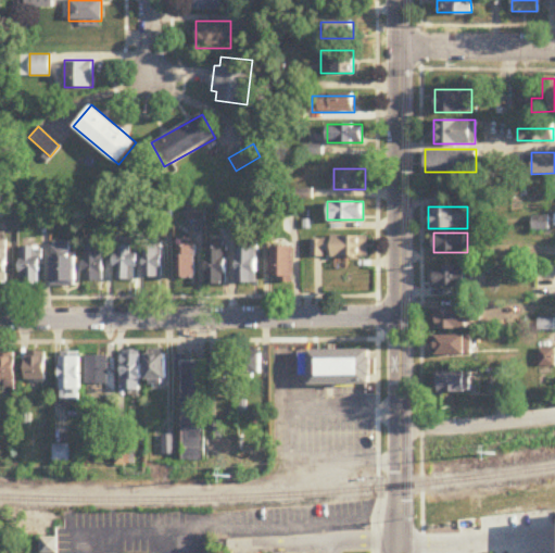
[(312,256),(368,256),(368,236),(312,236),(312,256)]
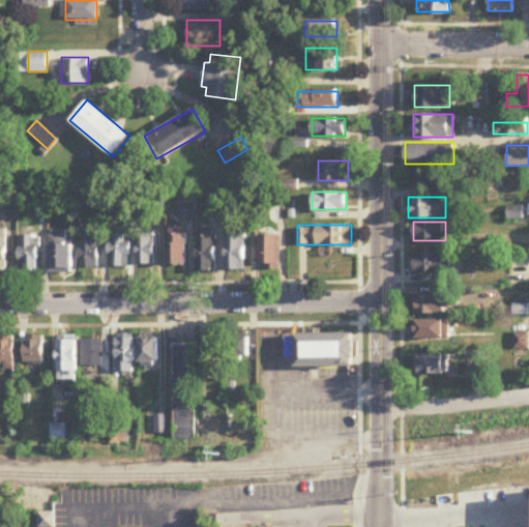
[(70,232),(59,232),(59,238),(50,238),(50,272),(70,272),(70,232)]
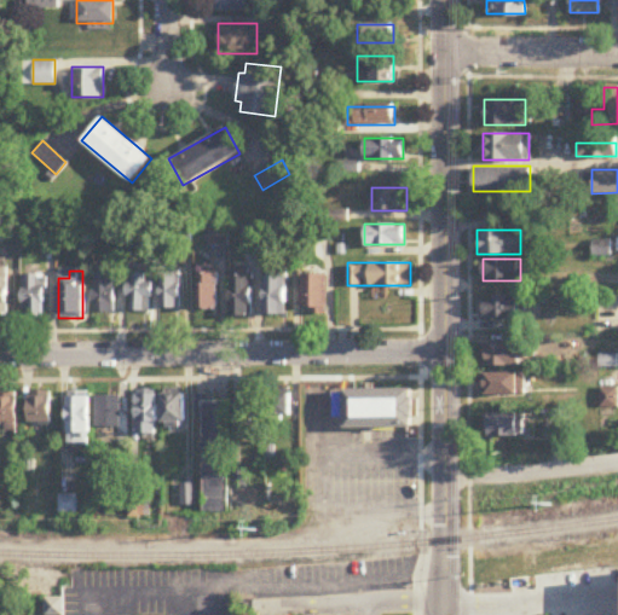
[(160,307),(179,307),(179,271),(160,271),(160,307)]
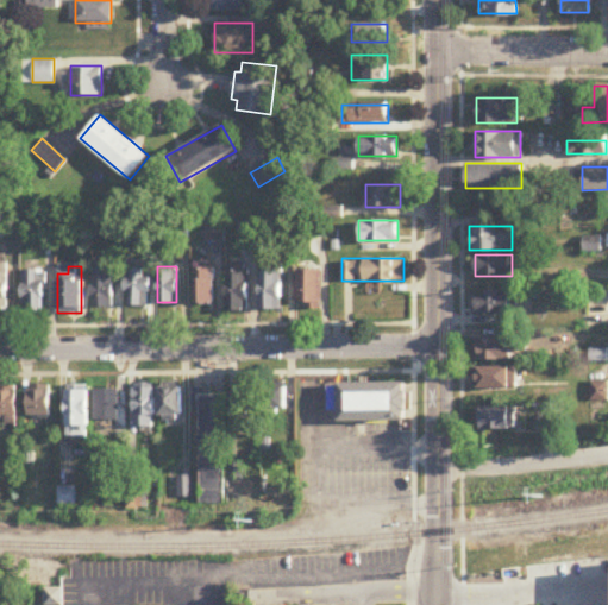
[(213,266),(195,266),(195,302),(213,302),(213,266)]
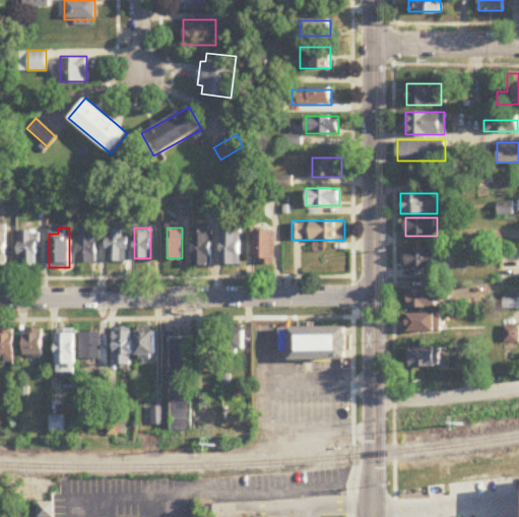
[(107,229),(107,260),(125,260),(125,229),(107,229)]
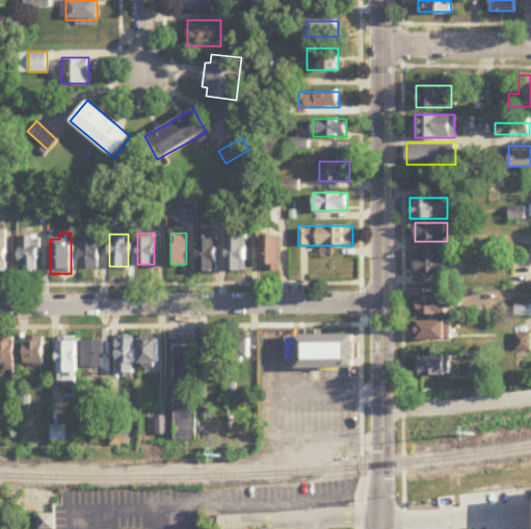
[(19,270),(38,270),(38,235),(19,235),(19,270)]
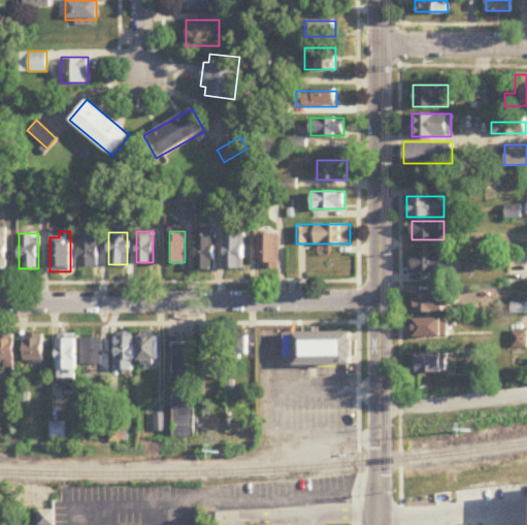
[(97,233),(80,233),(80,266),(97,266),(97,233)]
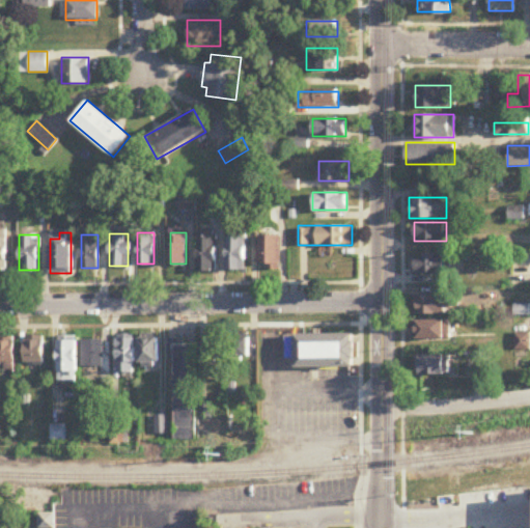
[(215,234),(198,234),(198,270),(215,270),(215,234)]
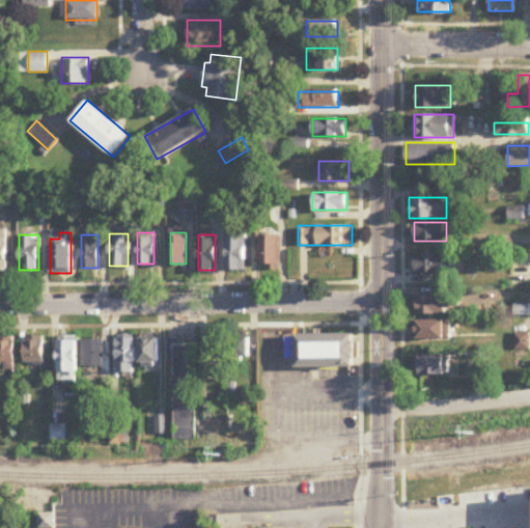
[(279,234),(258,234),(258,269),(279,269),(279,234)]
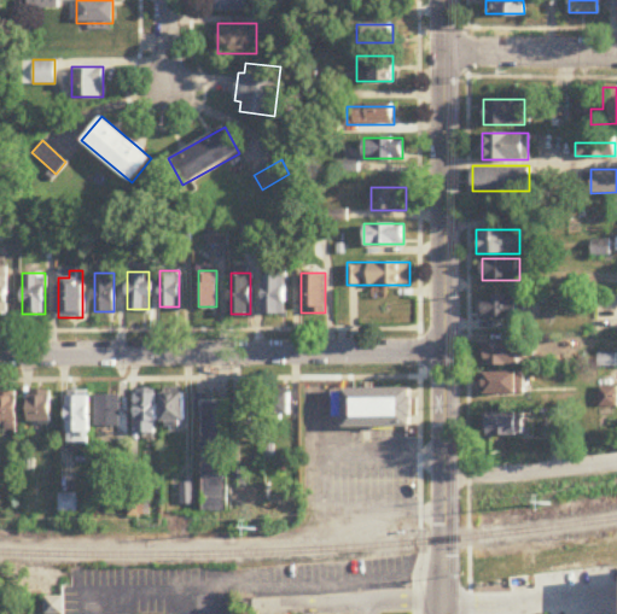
[(286,274),(263,274),(263,314),(286,314),(286,274)]
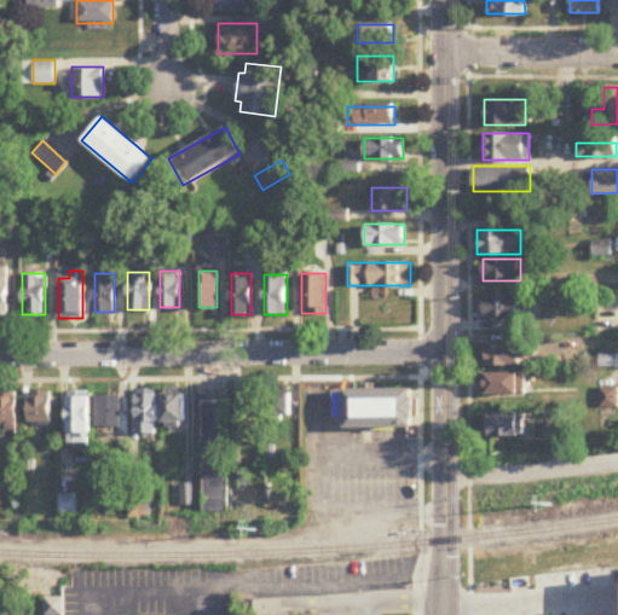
[(480,295),(480,319),(523,319),(523,295),(480,295)]
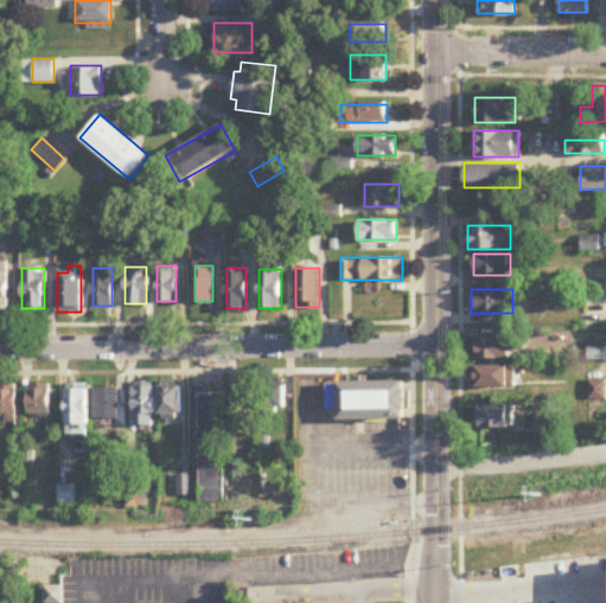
[(472,359),(511,359),(511,334),(472,334),(472,359)]
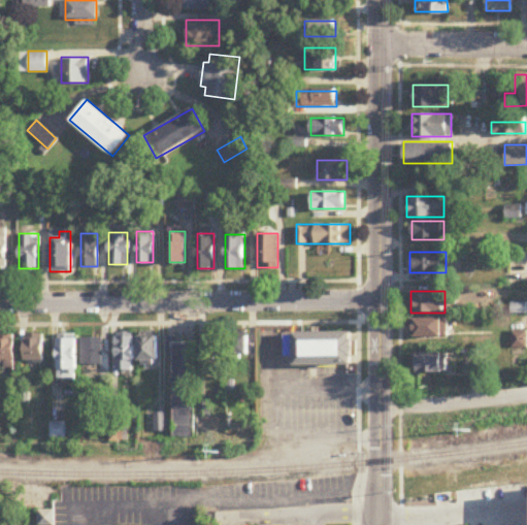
[(447,336),(447,317),(413,317),(413,336),(447,336)]
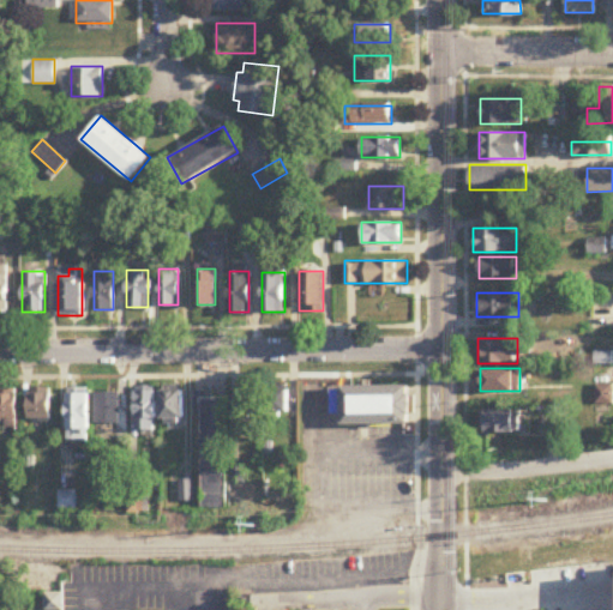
[(341,385),(341,424),(408,424),(408,385),(341,385)]
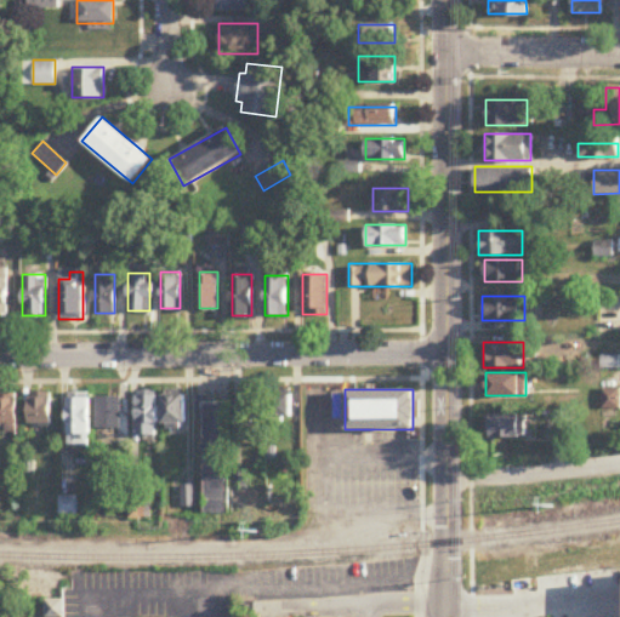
[(68,444),(89,444),(89,390),(68,390),(68,444)]
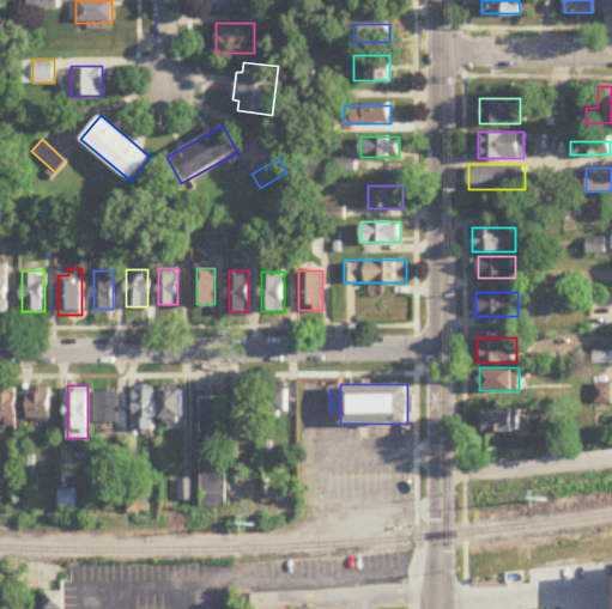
[(153,428),(153,388),(134,388),(134,428),(153,428)]
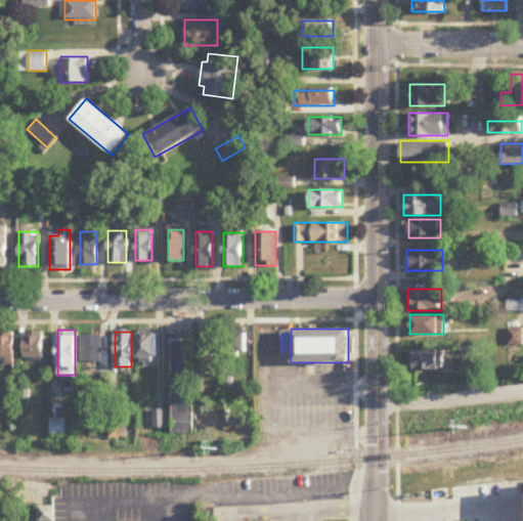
[(136,358),(156,358),(156,332),(136,332),(136,358)]
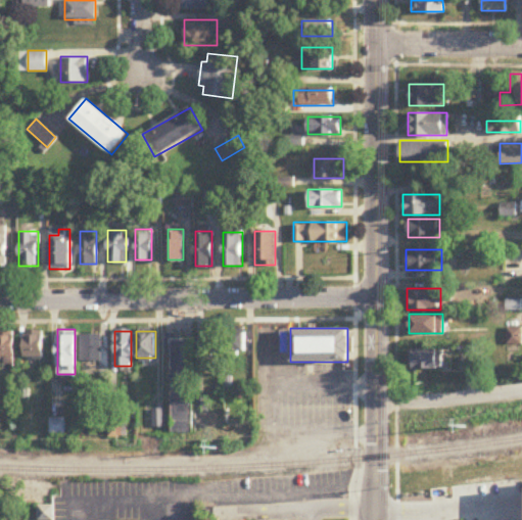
[(191,337),(181,337),(181,332),(165,332),(165,352),(171,352),(171,431),(191,431),(191,337)]
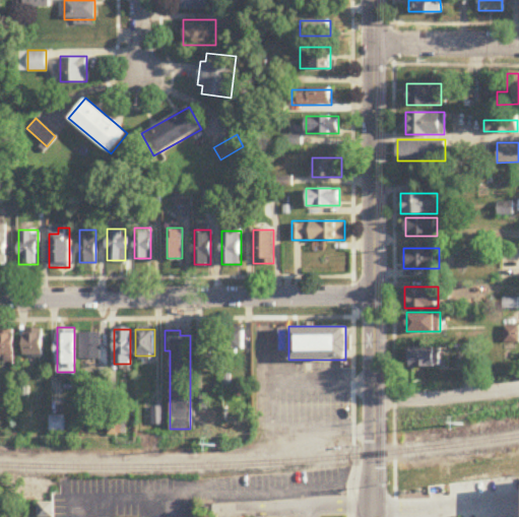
[(218,330),(199,330),(199,350),(218,350),(218,330)]
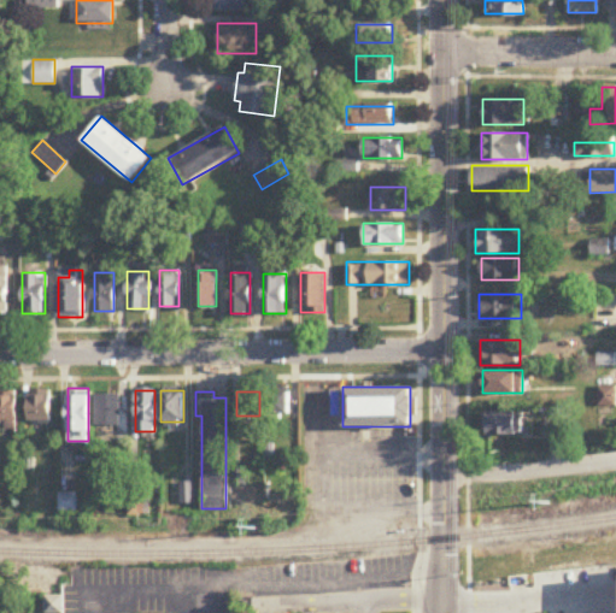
[(267,392),(267,417),(289,417),(289,392),(267,392)]
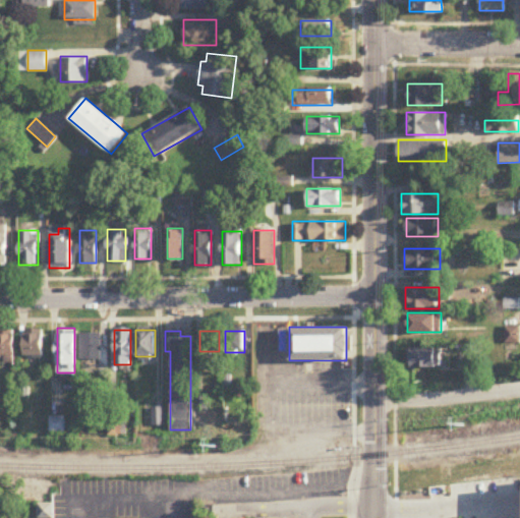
[(24,353),(43,353),(43,332),(24,332),(24,353)]
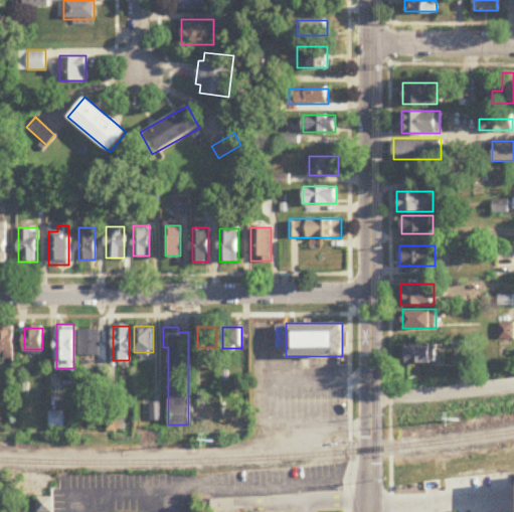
[(79,354),(100,354),(100,328),(79,328),(79,354)]
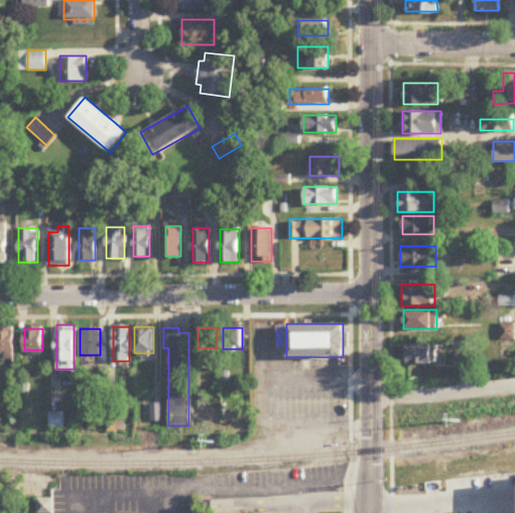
[(13,330),(0,330),(0,351),(4,351),(4,358),(13,358),(13,330)]
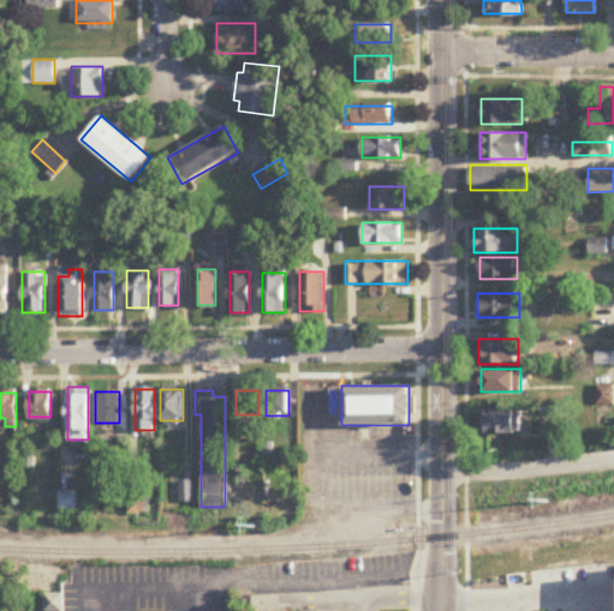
[(520,409),(483,409),(483,432),(520,432),(520,409)]
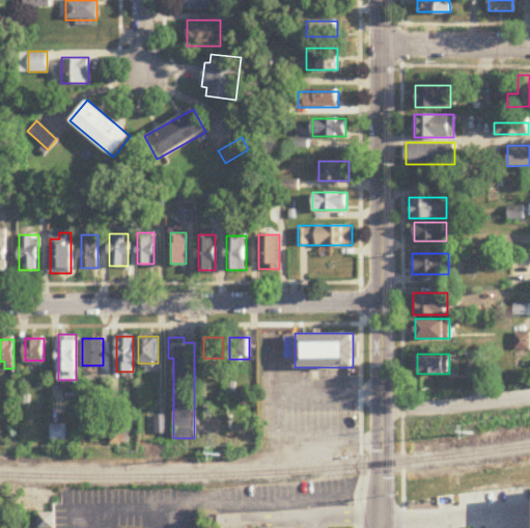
[(51,423),(51,438),(64,438),(64,423),(51,423)]
